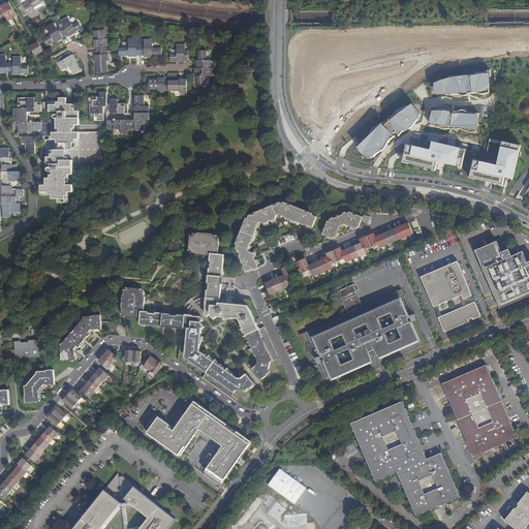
[(28,2),(28,1),(23,4),(24,5),(19,8),(24,17),(29,14),(31,19),(38,16),(34,7),(41,3),(39,0),(31,0),(30,1),(28,2)]
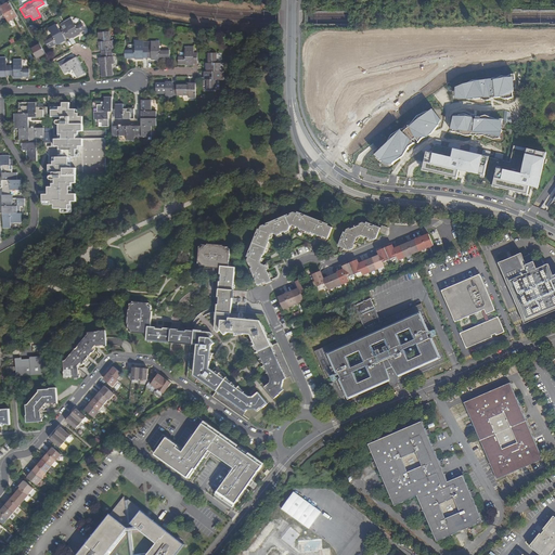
[(0,7),(1,9),(8,21),(17,16),(10,2),(0,7)]
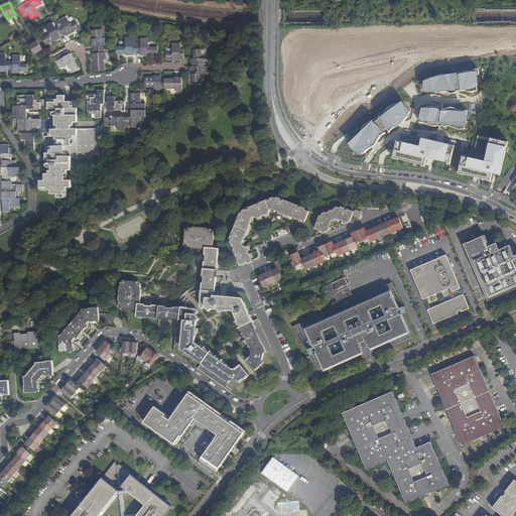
[(59,27),(63,35),(65,36),(68,34),(69,35),(73,32),(73,31),(75,30),(80,27),(77,21),(71,24),(67,17),(59,20),(62,25),(59,27)]
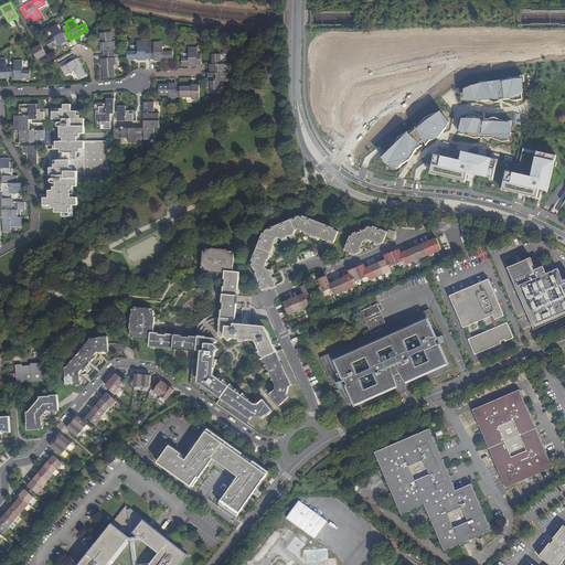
[(66,40),(70,39),(65,30),(64,29),(61,31),(57,25),(51,30),(55,38),(46,42),(51,50),(59,44),(61,43),(62,44),(67,41),(66,40)]
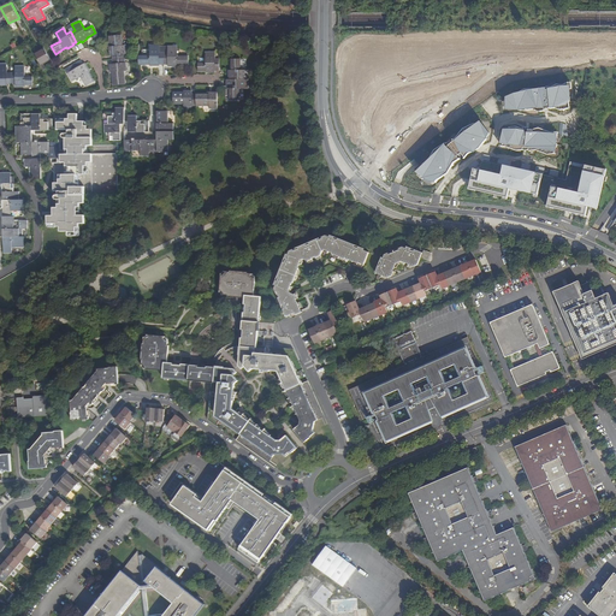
[(112,55),(112,60),(124,59),(124,54),(126,54),(125,46),(122,46),(120,35),(110,36),(110,47),(111,49),(110,49),(110,55),(112,55)]
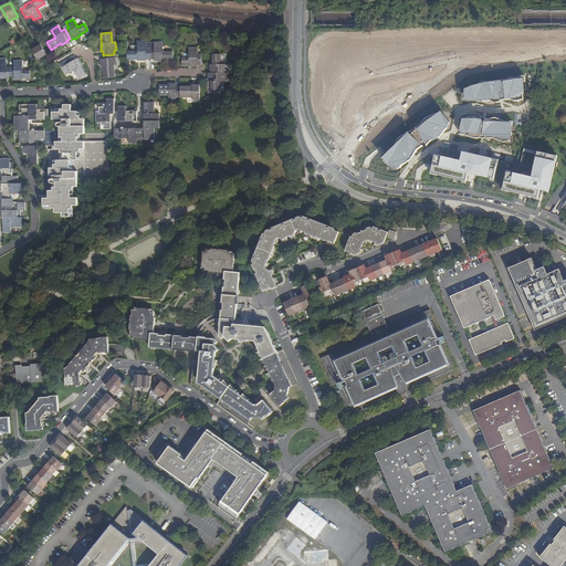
[(146,60),(150,60),(149,50),(146,50),(146,42),(137,43),(137,51),(127,52),(127,60),(137,60),(139,60),(139,61),(146,61),(146,60)]
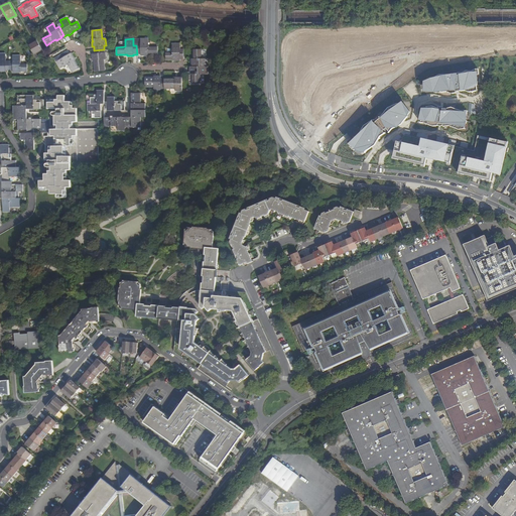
[(140,56),(146,56),(146,55),(148,55),(157,55),(157,47),(147,47),(147,39),(140,39),(140,44),(136,45),(137,54),(140,54),(140,56)]
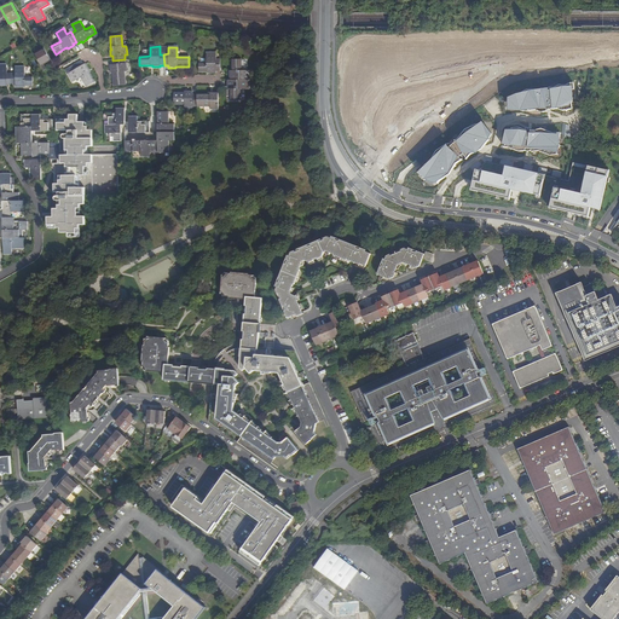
[(45,48),(40,52),(48,68),(53,64),(45,48)]
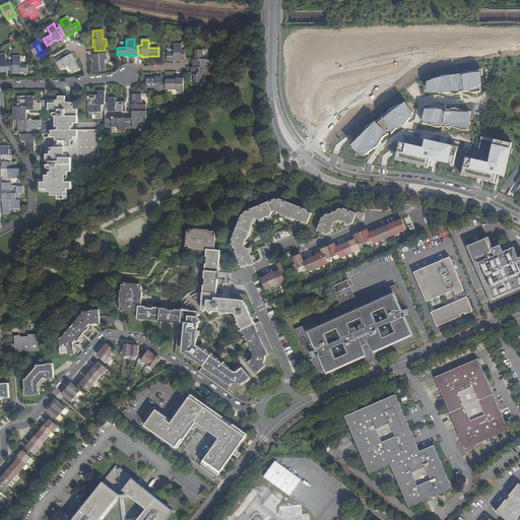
[(41,57),(34,44),(29,46),(37,59),(41,57)]
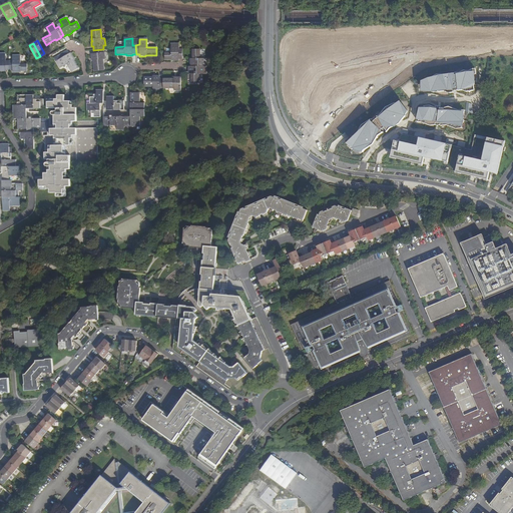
[(173,59),(173,60),(178,60),(178,59),(182,59),(182,49),(178,49),(178,43),(171,43),(171,52),(164,52),(164,59),(171,59),(173,59)]
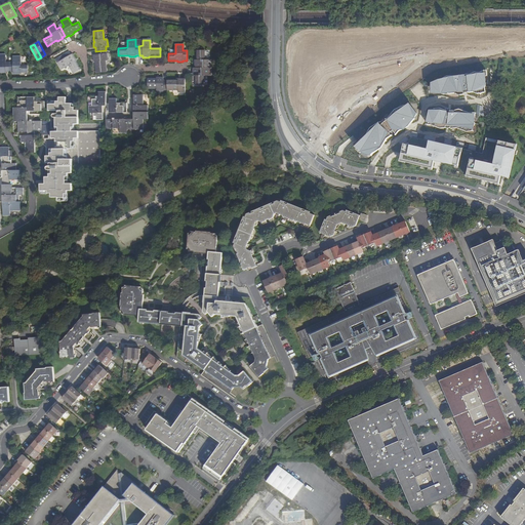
[(107,53),(106,50),(95,51),(96,54),(93,55),(93,58),(95,58),(95,62),(96,73),(107,72),(106,61),(108,61),(107,53)]
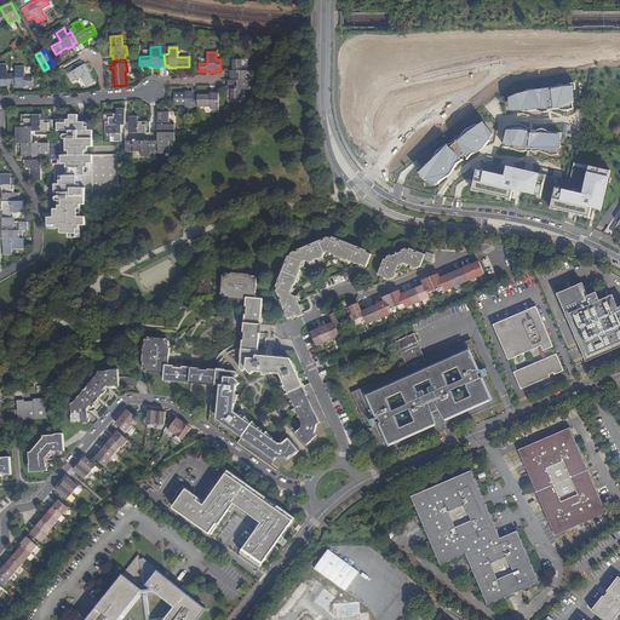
[(230,73),(230,80),(250,80),(252,80),(251,70),(241,70),(241,59),(233,59),(233,70),(233,73),(230,73)]
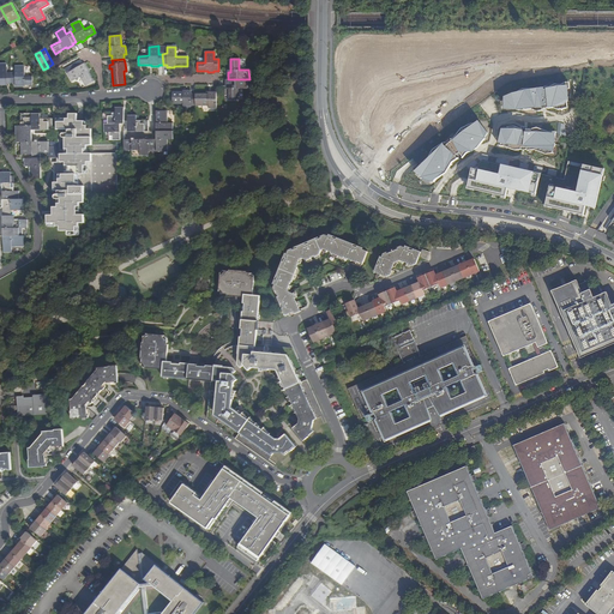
[(86,70),(88,70),(85,64),(83,64),(82,61),(71,66),(73,71),(67,73),(72,82),(80,77),(85,86),(94,82),(88,72),(86,70)]
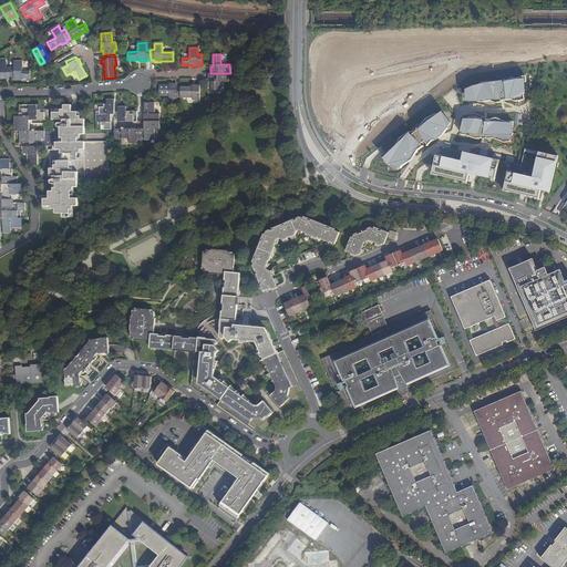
[(0,76),(0,78),(0,79),(7,79),(7,78),(11,78),(10,66),(7,66),(7,59),(0,59),(0,76)]
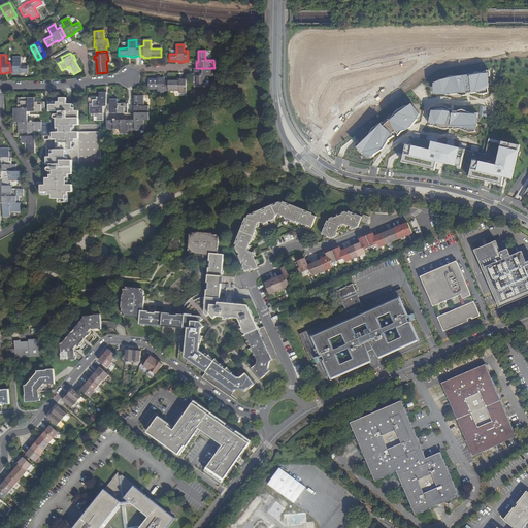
[(9,62),(10,72),(13,72),(13,74),(20,74),(20,73),(22,73),(28,73),(28,65),(22,65),(22,57),(13,57),(13,62),(9,62)]
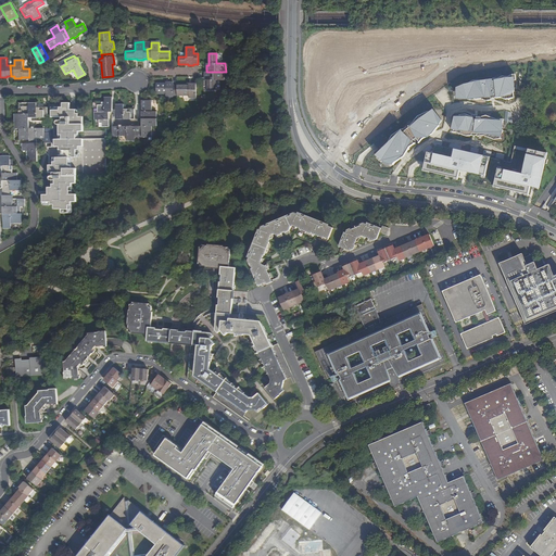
[(224,72),(206,72),(204,72),(204,77),(206,77),(206,79),(207,90),(215,89),(215,79),(224,79),(224,72)]
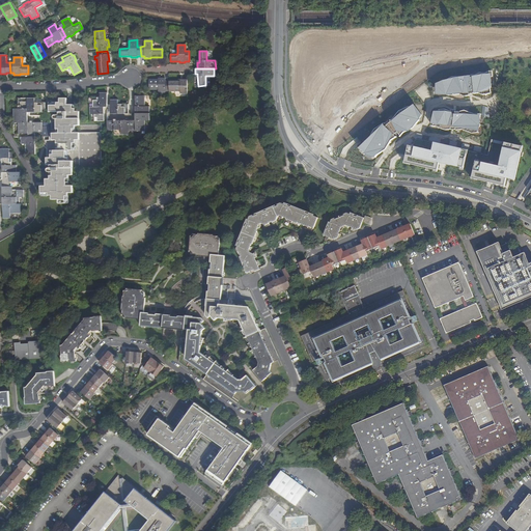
[(453,78),(442,83),(440,93),(451,94),(469,92),(485,92),(498,85),(498,73),(453,78)]
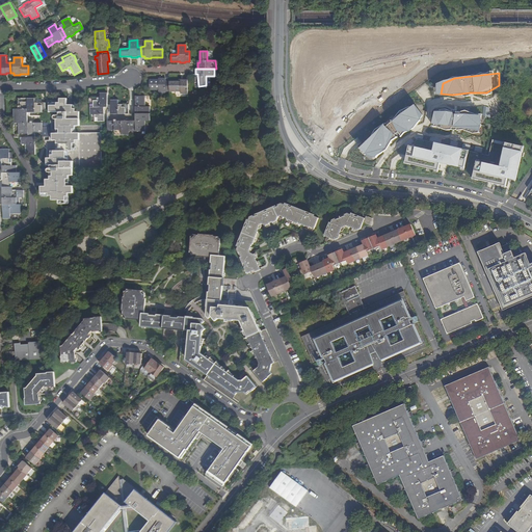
[(161,79),(158,79),(150,79),(150,89),(158,89),(158,91),(165,91),(169,91),(169,81),(165,80),(165,77),(161,77),(161,79)]
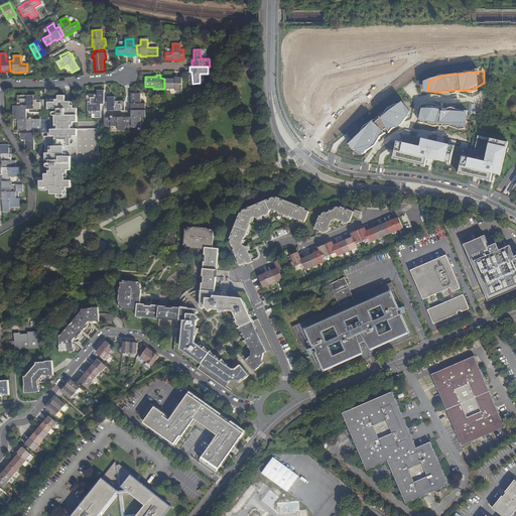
[(164,79),(164,89),(174,88),(174,91),(181,91),(181,77),(177,77),(177,78),(174,78),(164,79)]
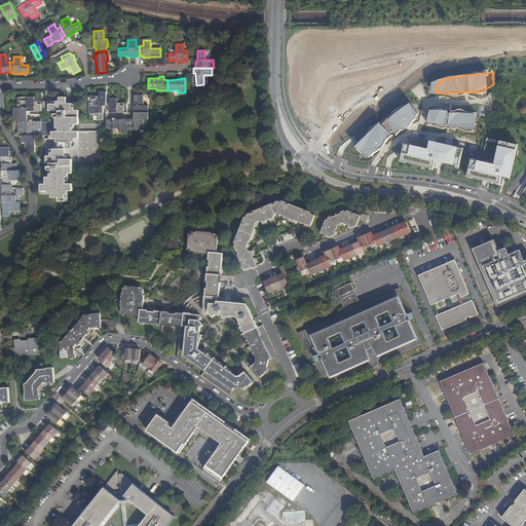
[(104,120),(104,108),(101,108),(101,106),(104,106),(105,106),(105,104),(107,104),(107,91),(100,91),(100,97),(97,97),(96,100),(89,100),(89,113),(94,113),(94,116),(97,116),(97,120),(104,120)]
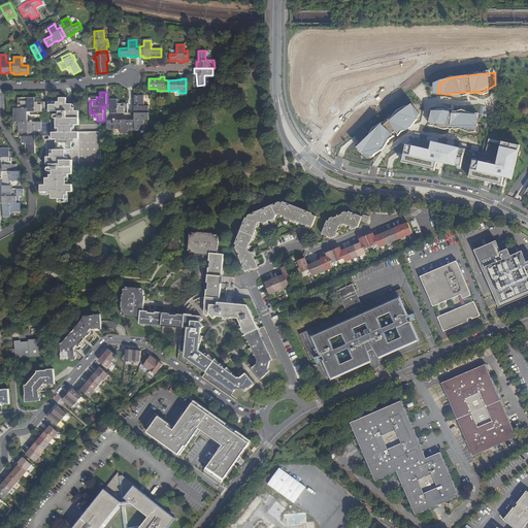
[(121,106),(121,104),(118,104),(118,99),(110,99),(110,111),(112,111),(112,112),(110,112),(107,112),(107,130),(113,129),(113,134),(128,134),(128,129),(131,129),(131,127),(135,127),(135,129),(135,130),(141,130),(141,123),(144,123),(144,120),(150,120),(150,105),(144,105),(144,102),(141,102),(141,95),(135,95),(134,110),(136,111),(136,112),(134,112),(128,112),(128,106),(121,106)]
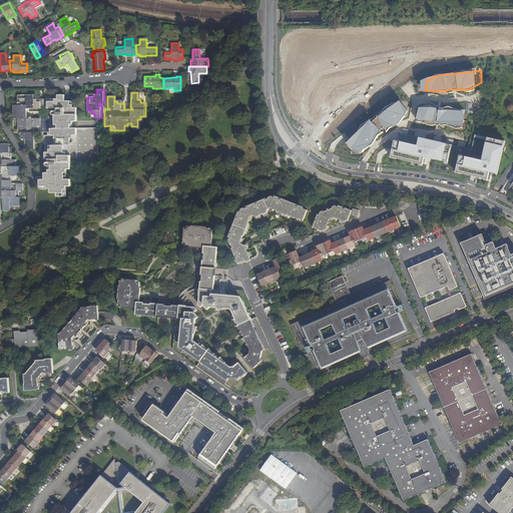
[(13,105),(14,112),(14,132),(21,132),(21,139),(25,139),(25,142),(28,142),(28,149),(34,149),(34,148),(34,132),(34,130),(36,130),(36,132),(41,132),(47,132),(47,129),(47,125),(44,125),(44,123),(41,123),(41,118),(34,119),(34,112),(27,112),(25,112),(25,110),(27,110),(27,109),(27,106),(29,106),(29,109),(33,109),(39,108),(44,109),(44,103),(44,102),(39,102),(37,102),(37,101),(37,100),(36,100),(34,100),(33,95),(20,95),(20,102),(18,102),(18,105),(13,105)]
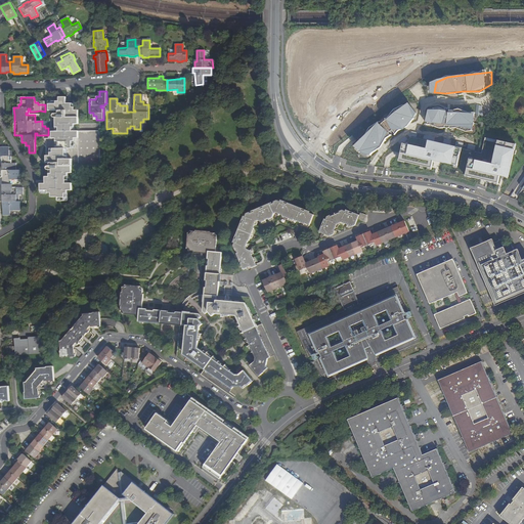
[(51,192),(51,194),(50,197),(57,197),(57,201),(64,201),(64,193),(67,193),(68,190),(72,190),(72,183),(68,183),(66,183),(66,176),(68,176),(68,173),(72,173),(72,166),(100,166),(100,130),(79,131),(74,131),(72,131),(72,127),(74,127),(74,124),(78,124),(78,110),(75,111),(74,107),(72,107),(72,103),(66,103),(66,97),(58,97),(58,101),(55,101),(55,104),(48,104),(48,111),(57,111),(57,114),(54,114),(53,115),(53,116),(53,117),(54,118),(55,118),(56,118),(56,121),(55,121),(56,128),(58,128),(58,132),(55,132),(52,132),(52,151),(46,151),(46,163),(50,163),(50,166),(48,166),(47,166),(47,167),(47,168),(47,169),(47,170),(48,170),(49,170),(52,170),(52,173),(49,174),(50,176),(50,183),(46,183),(41,183),(41,190),(48,190),(48,192),(51,192)]
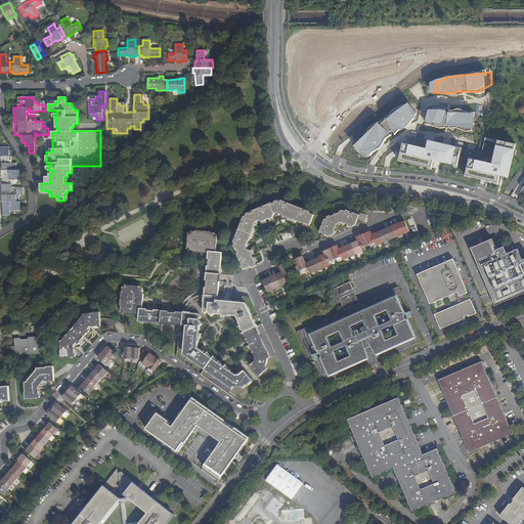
[(384,122),(358,145),(370,157),(384,146),(399,132),(408,130),(423,112),(415,101),(386,124),(384,122)]
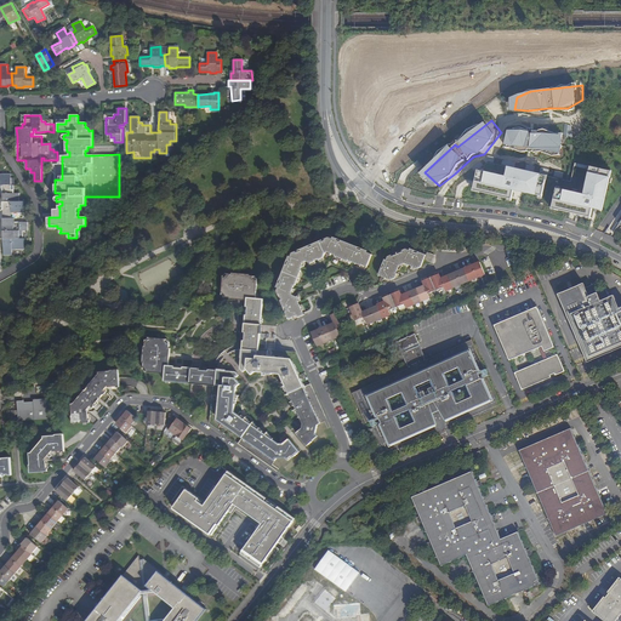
[(527,129),(513,129),(510,147),(527,152),(545,151),(557,155),(568,153),(570,134),(541,132),(527,129)]
